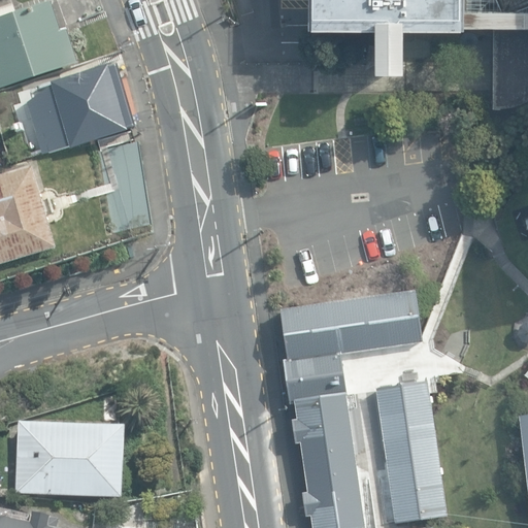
[(0,85),(72,63),(53,0),(0,15),(0,85)]
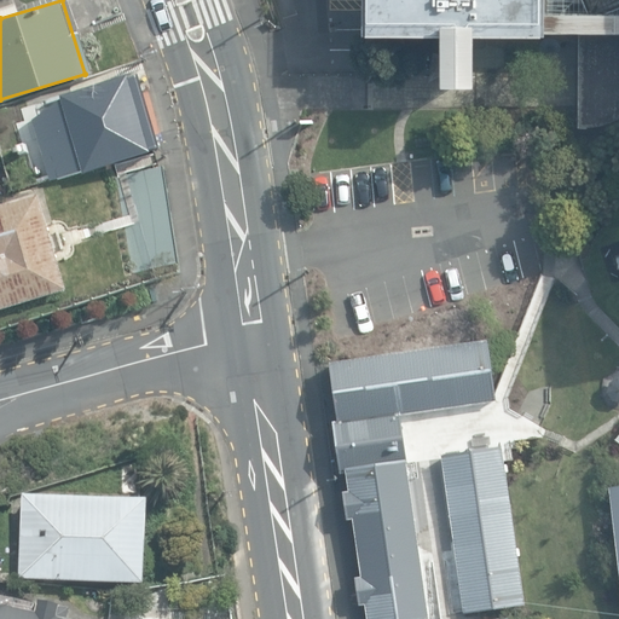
[(618,0),(365,0),(365,27),(444,27),(445,74),(479,74),(478,28),(582,30),(580,125),(618,122),(618,0)]
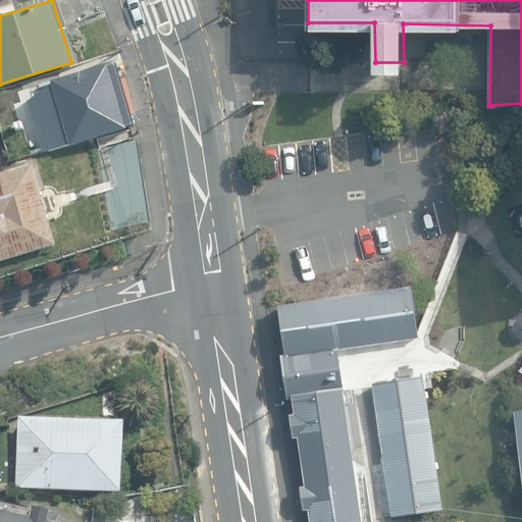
[(135,132),(118,65),(6,93),(23,159),(135,132)]
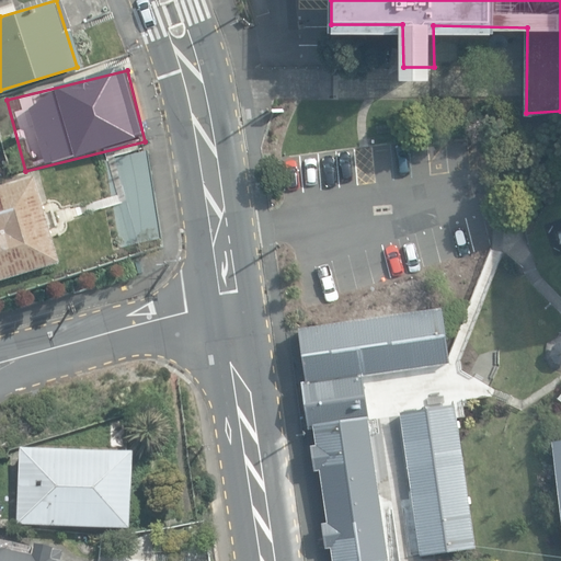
[(148,151),(107,159),(122,249),(163,242),(148,151)]
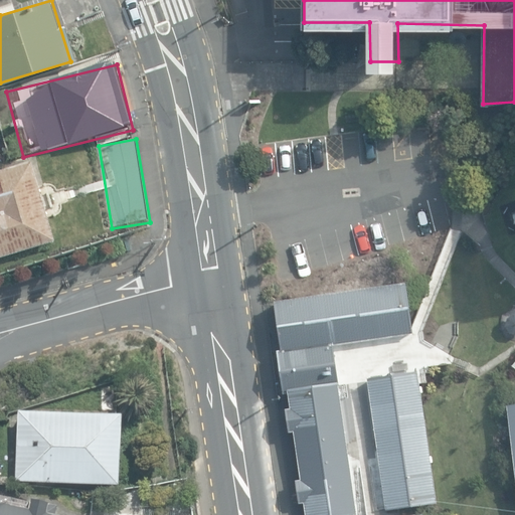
[(0,256),(54,240),(30,163),(0,172),(0,256)]
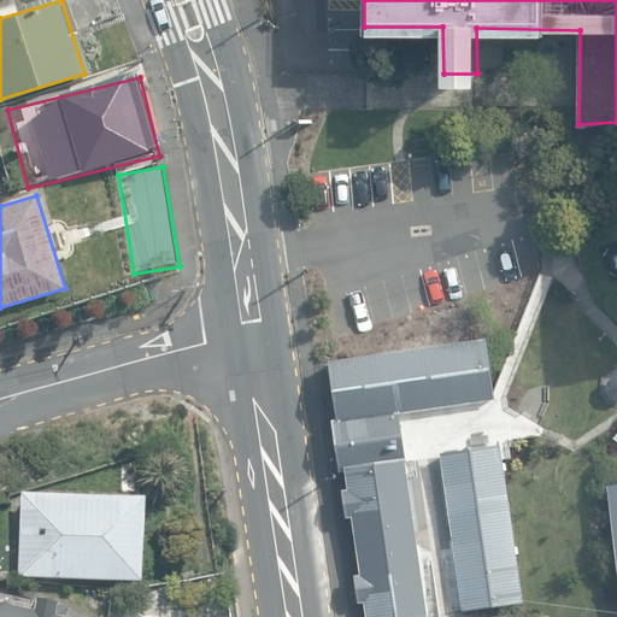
[(398,410),(398,413),(494,399),(485,338),(327,360),(335,418),(398,410)]
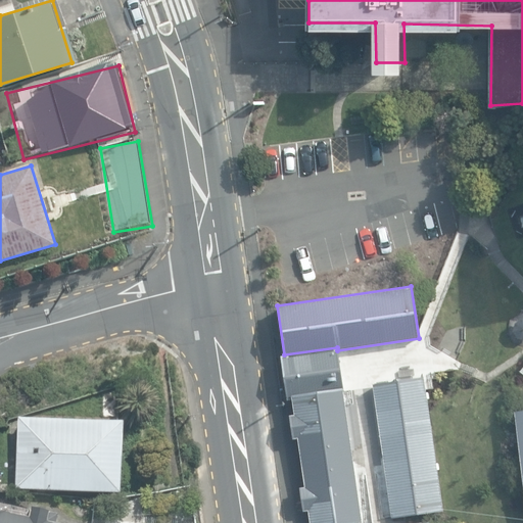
[(341,388),(342,390),(344,390),(337,350),(337,347),(284,354),(280,355),(286,399),(291,399),(291,395),(341,388)]
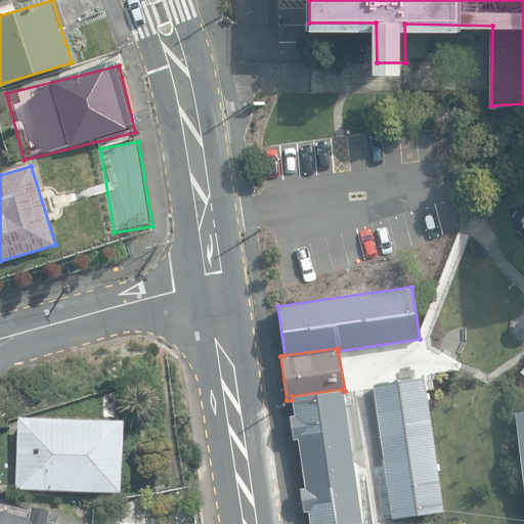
[(424,378),(373,385),(392,518),(444,511),(424,378)]
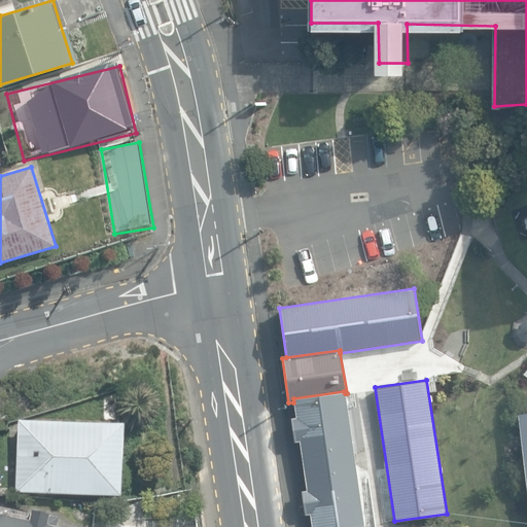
[(345,393),(344,391),(293,398),(293,402),(295,417),(290,418),(294,442),(300,441),(307,490),(301,491),(305,515),(310,514),(312,526),(353,526),(363,526),(345,393)]
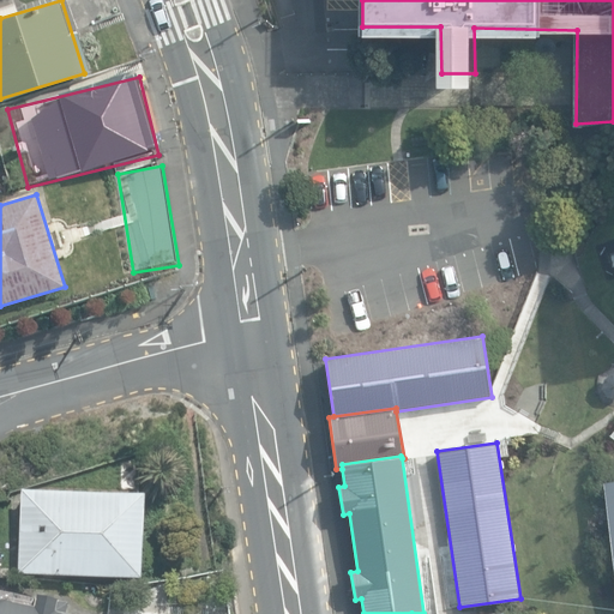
[(613,481),(602,483),(613,583),(613,481)]
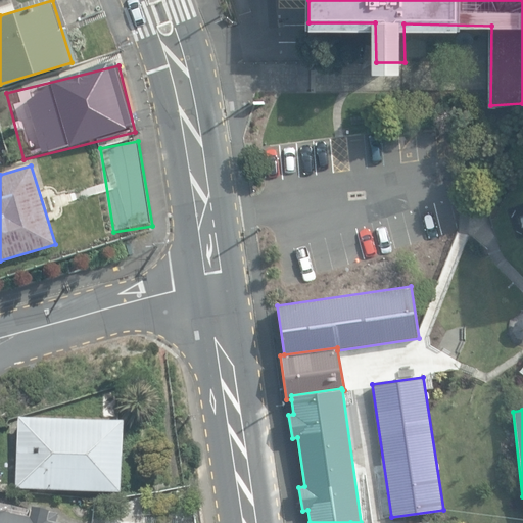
[(123,418),(15,415),(12,485),(121,488),(123,418)]
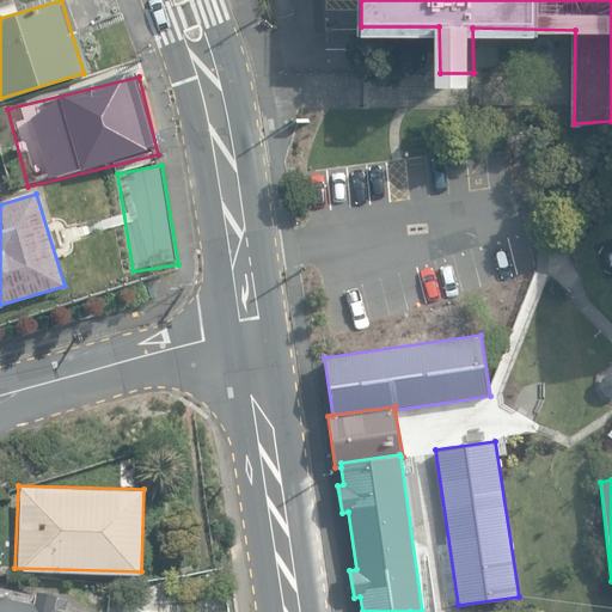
[(30,606),(0,599),(0,611),(68,611),(72,603),(34,594),(30,606)]
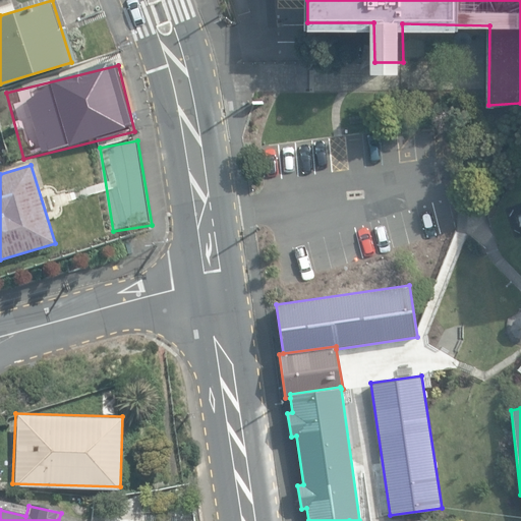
All buildings are outlined.
